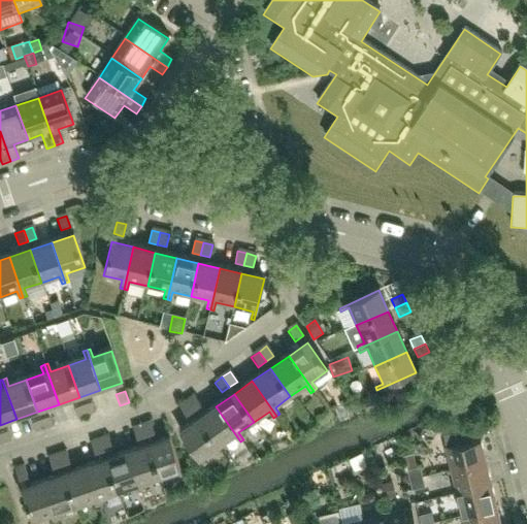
[(193,397),(186,402),(193,413),(200,407),(193,397)]
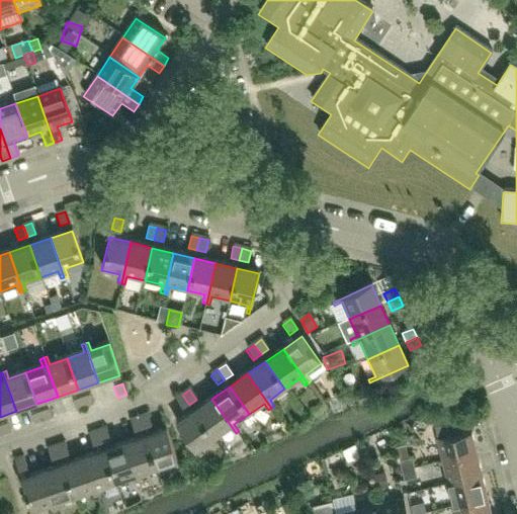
[(89,395),(81,398),(84,409),(93,406),(89,395)]
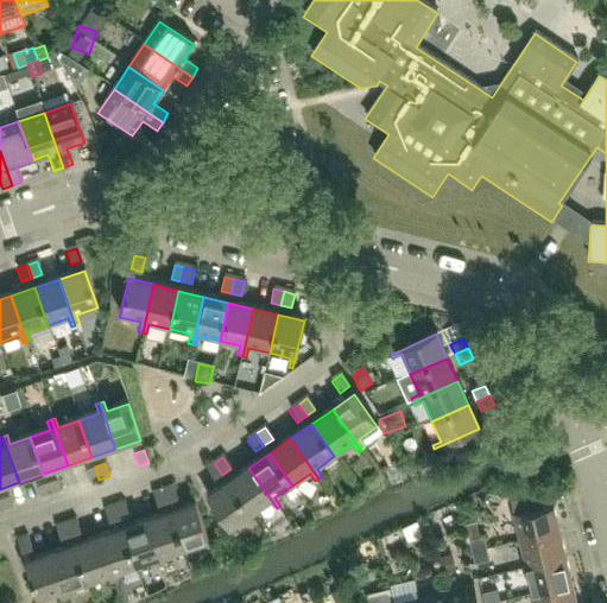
[(213,481),(222,475),(214,463),(206,469),(213,481)]
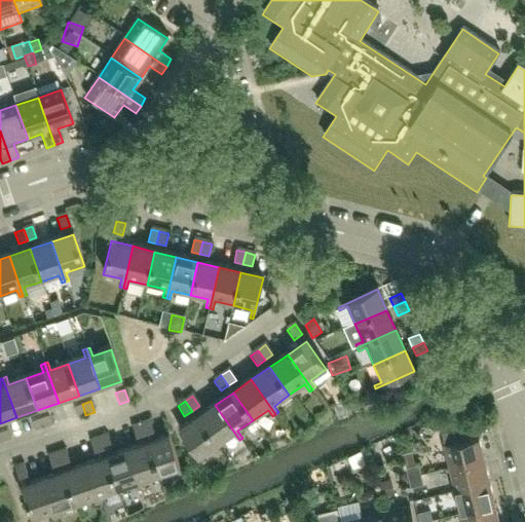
[(77,418),(85,415),(82,404),(73,407),(77,418)]
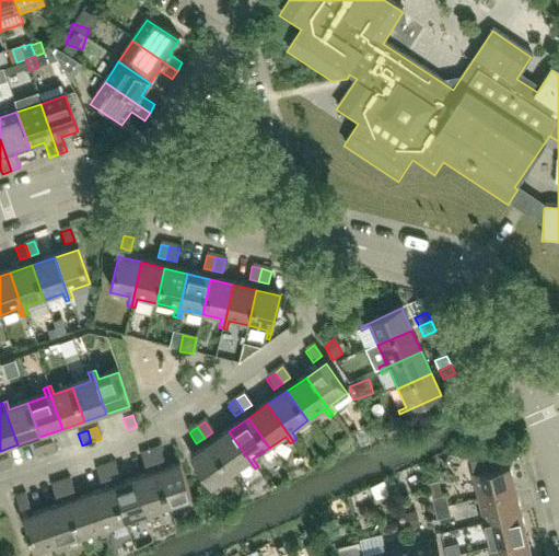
[(255,468),(229,431),(209,444),(230,475),(246,464),(252,471),(255,468)]
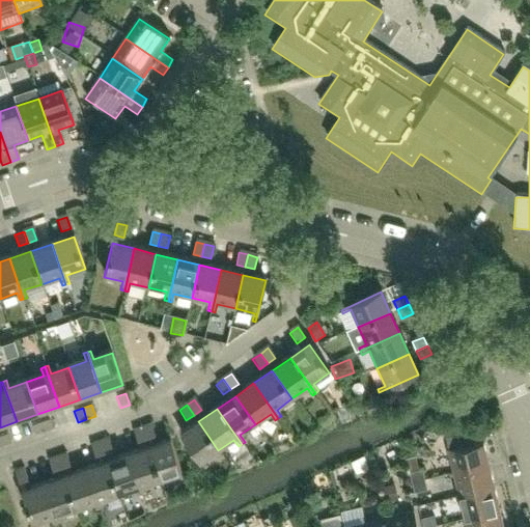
[(49,419),(40,422),(45,434),(53,431),(49,419)]
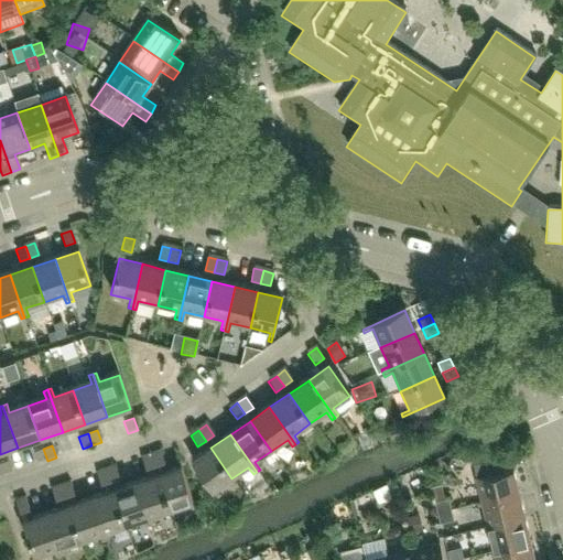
[(231,478),(210,448),(191,462),(217,499),(220,497),(215,491),(231,478)]
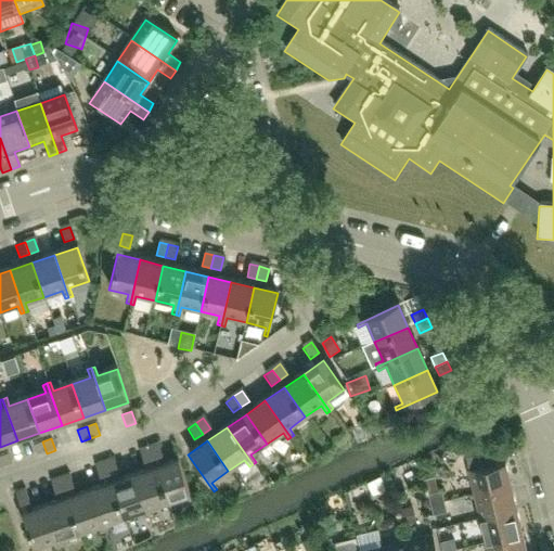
[(37,457),(47,453),(42,441),(33,445),(37,457)]
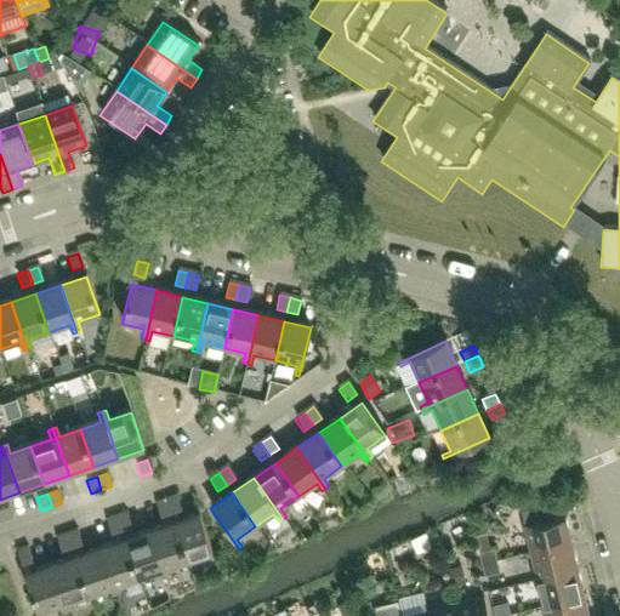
[(176,498),(165,501),(170,515),(181,512),(176,498)]
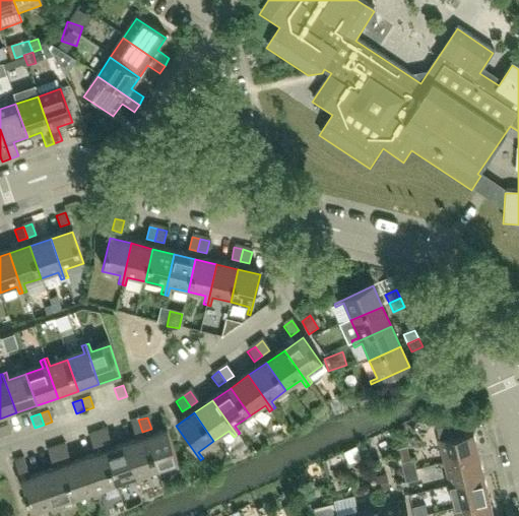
[(134,435),(142,432),(138,420),(130,423),(134,435)]
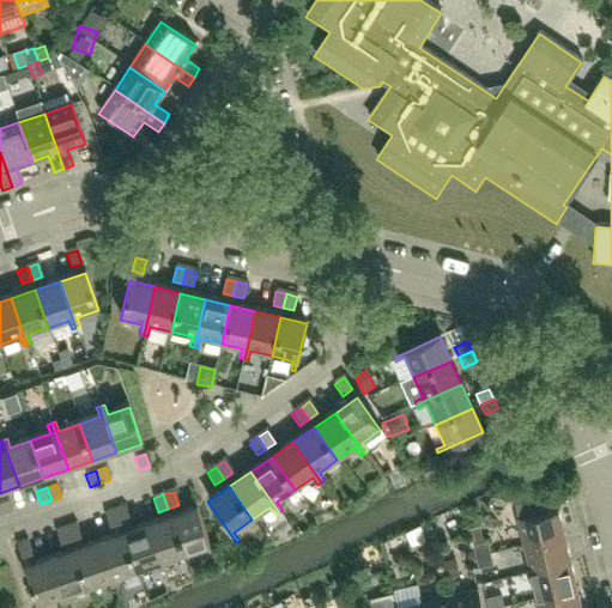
[(7,500),(0,503),(0,511),(2,518),(12,515),(7,500)]
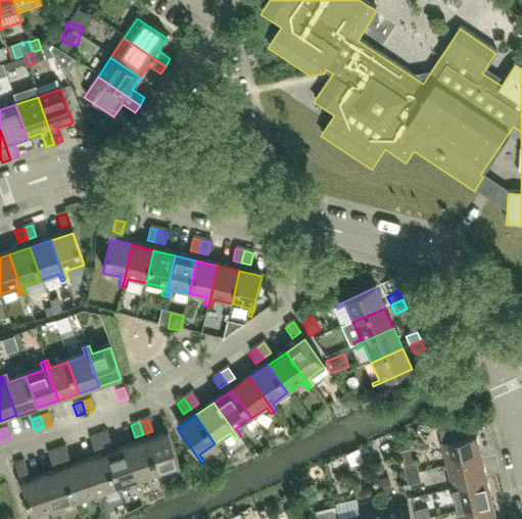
[(481,461),(475,436),(465,439),(462,427),(438,433),(441,444),(440,444),(446,469),(481,461)]
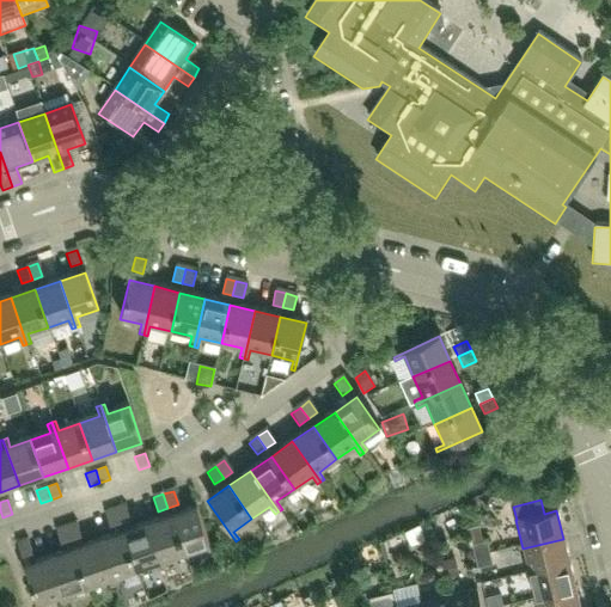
[(124,508),(115,510),(118,525),(129,521),(124,508)]
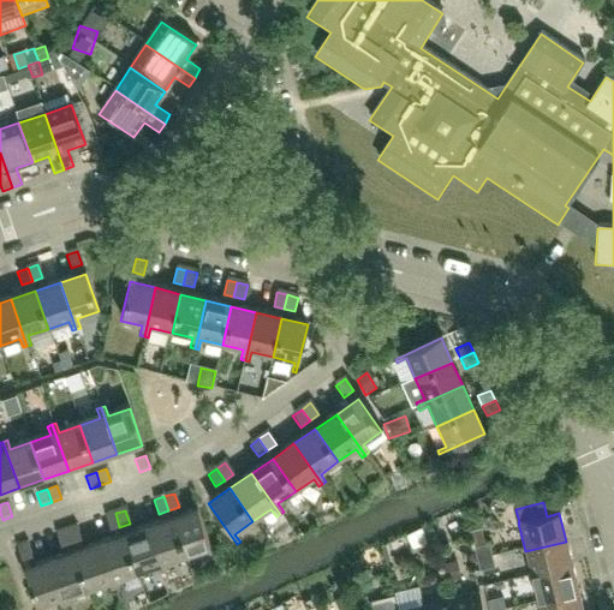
[(213,557),(197,510),(172,519),(185,557),(206,550),(209,558),(213,557)]
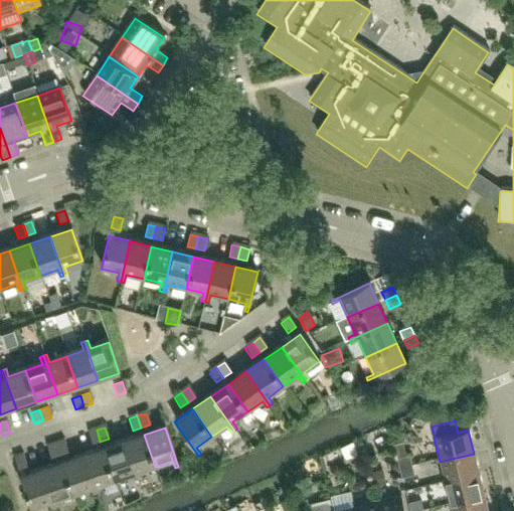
[(92,445),(100,442),(97,430),(88,433),(92,445)]
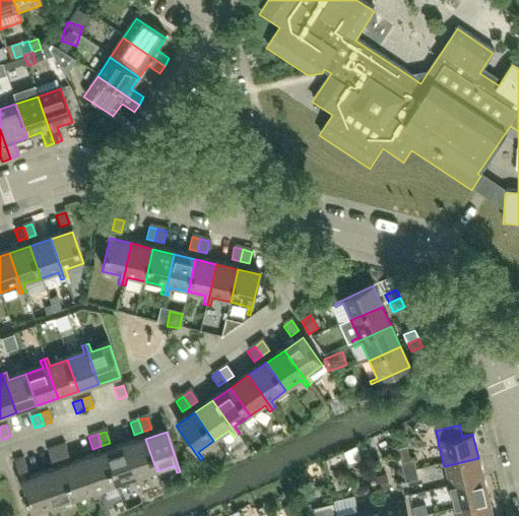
[(141,485),(139,477),(156,471),(145,439),(125,446),(138,486),(141,485)]
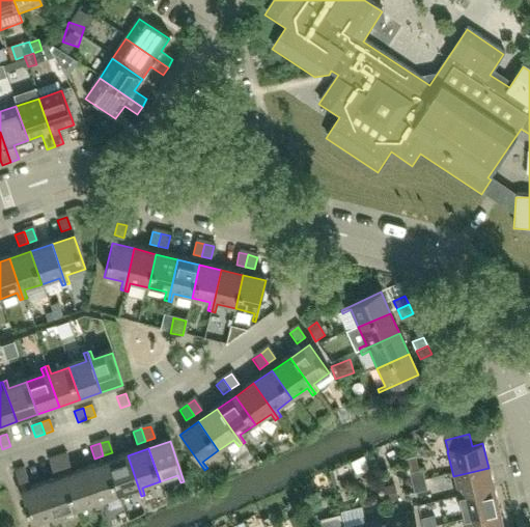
[(371,454),(363,458),(367,467),(369,466),(374,464),(371,454)]
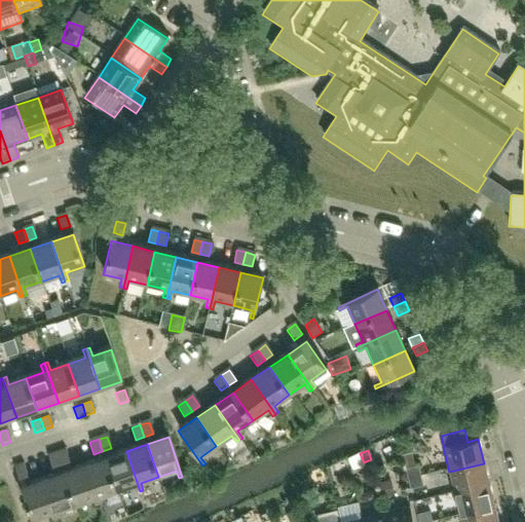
[(65,451),(57,454),(61,465),(69,462),(65,451)]
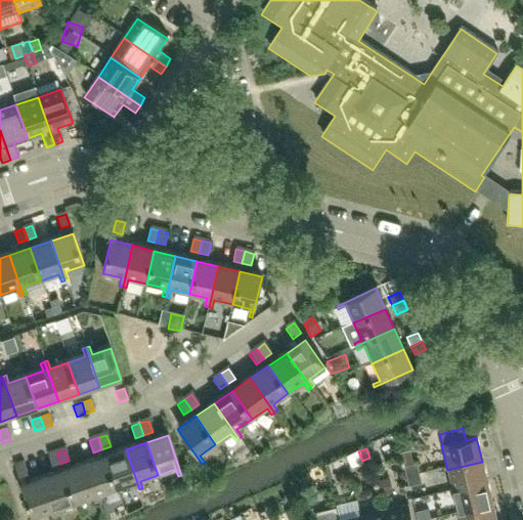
[(139,489),(126,449),(104,457),(116,489),(133,483),(136,491),(139,489)]
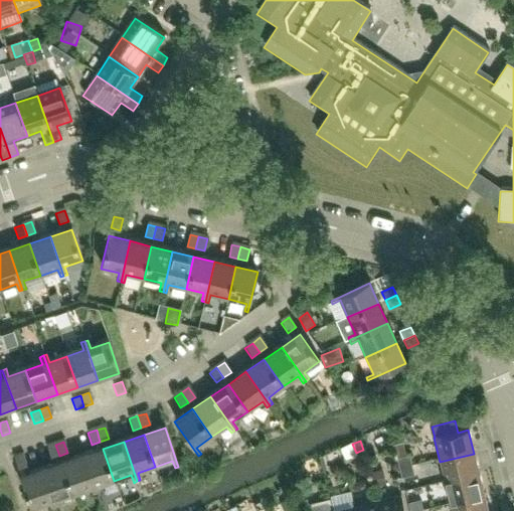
[(50,459),(59,456),(55,445),(46,448),(50,459)]
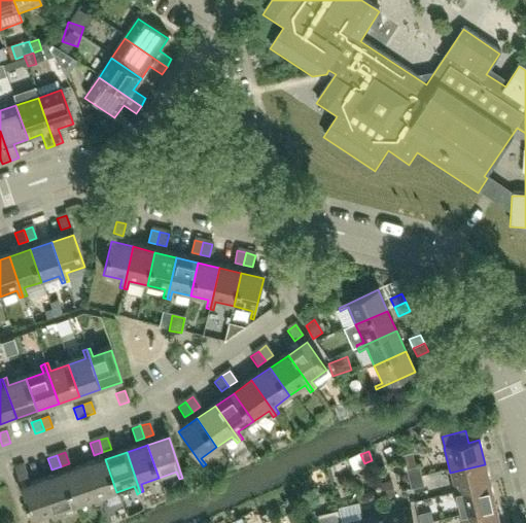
[(102,506),(99,498),(116,492),(105,459),(84,467),(98,508),(102,506)]
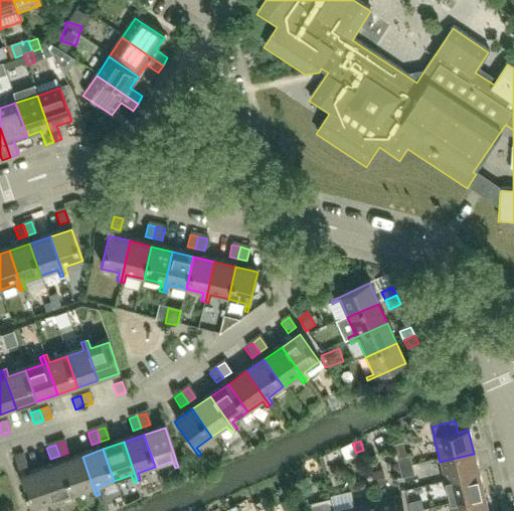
[(479,476),(474,454),(440,462),(445,484),(479,476)]
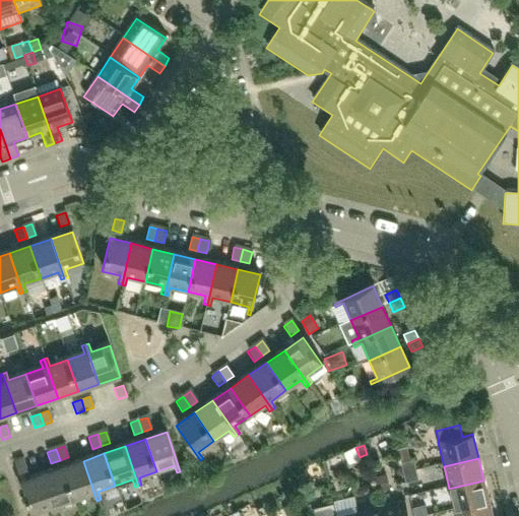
[(26,471),(22,460),(13,463),(17,474),(26,471)]
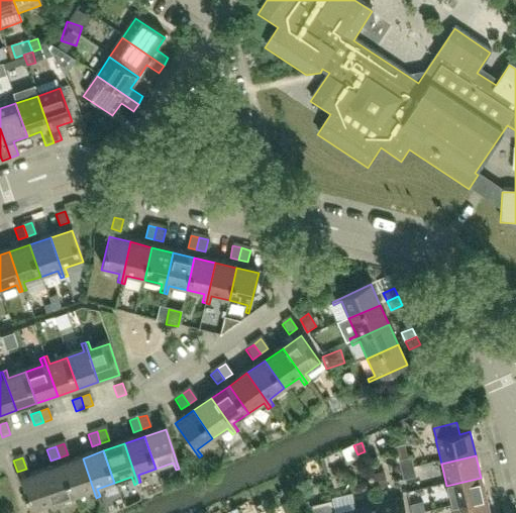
[(96,498),(83,458),(62,466),(73,497),(90,491),(93,499),(96,498)]
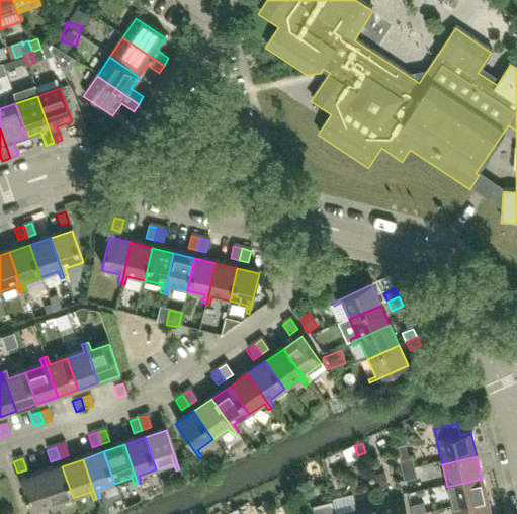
[(399,463),(402,474),(414,470),(412,460),(399,463)]
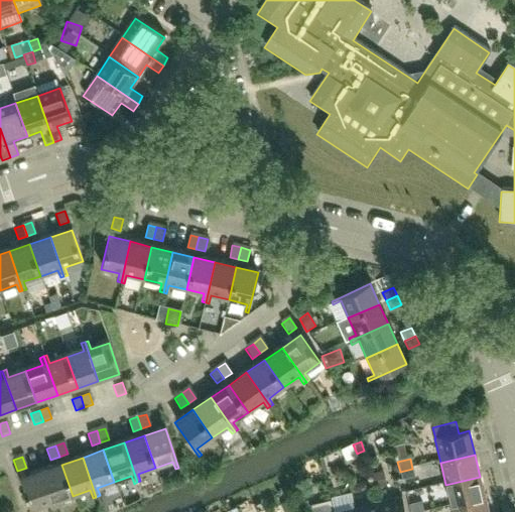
[(58,509),(55,502),(73,496),(61,465),(41,472),(54,511),(58,509)]
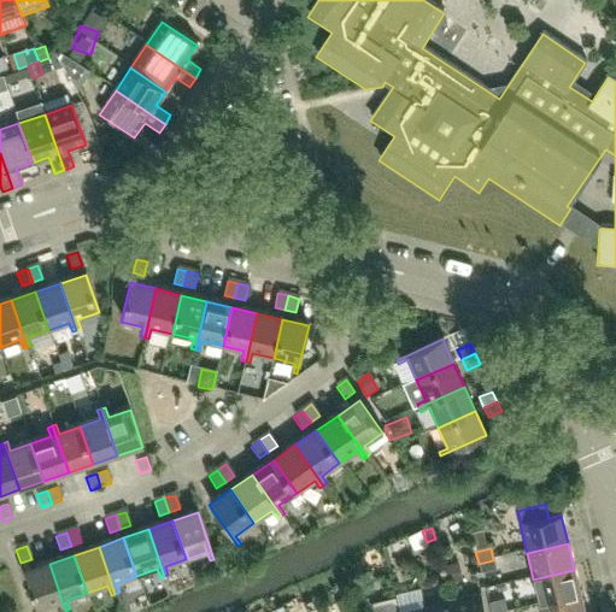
[(496,572),(493,560),(479,564),(481,576),(496,572)]
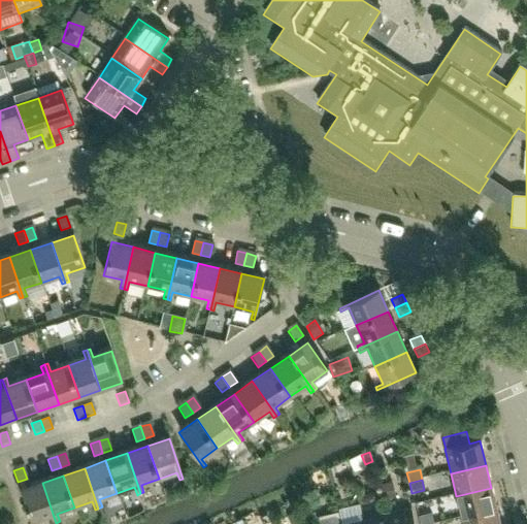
[(56,523),(42,483),(21,490),(32,522),(50,516),(53,523),(56,523)]
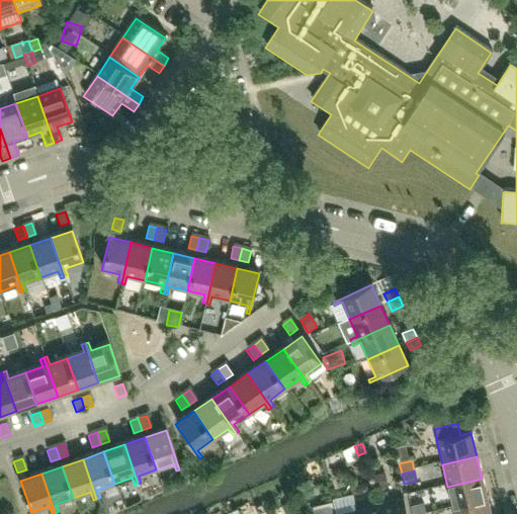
[(487,501),(482,479),(447,487),(452,509),(487,501)]
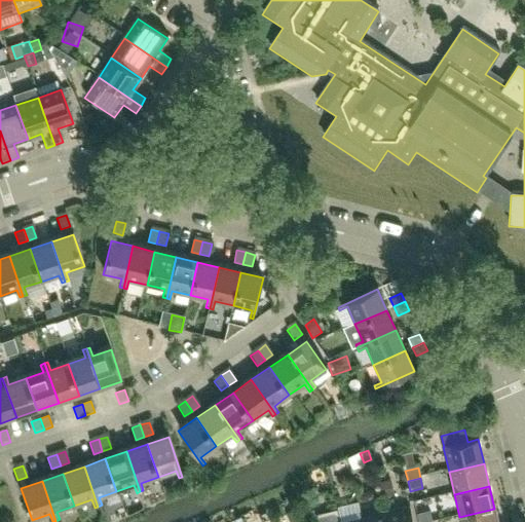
[(497,521),(494,509),(459,517),(460,521),(497,521)]
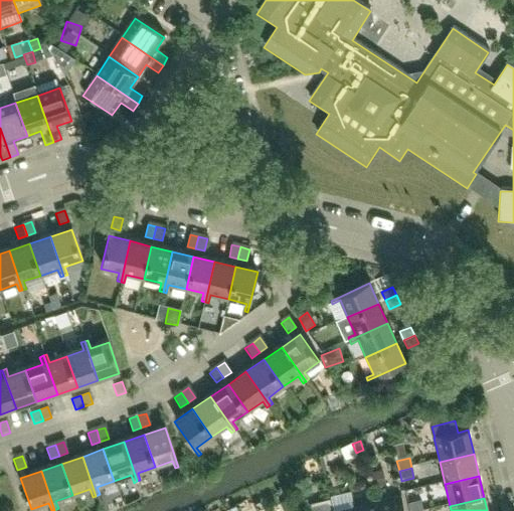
[(403,510),(400,499),(377,504),(378,510),(403,510)]
